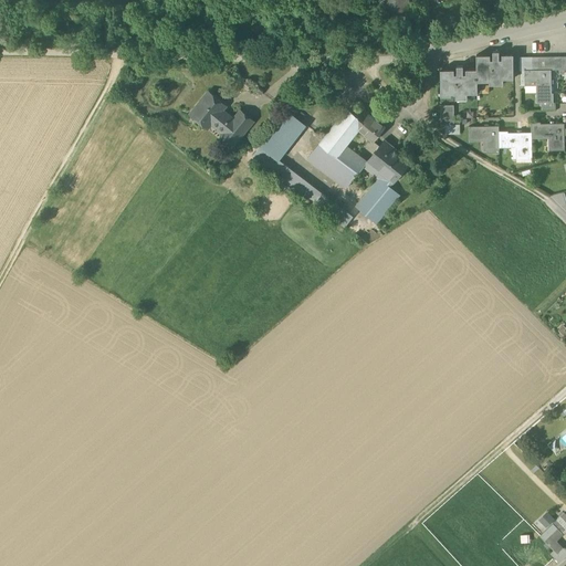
[(407,0),(386,0),(386,14),(407,16),(407,0)]
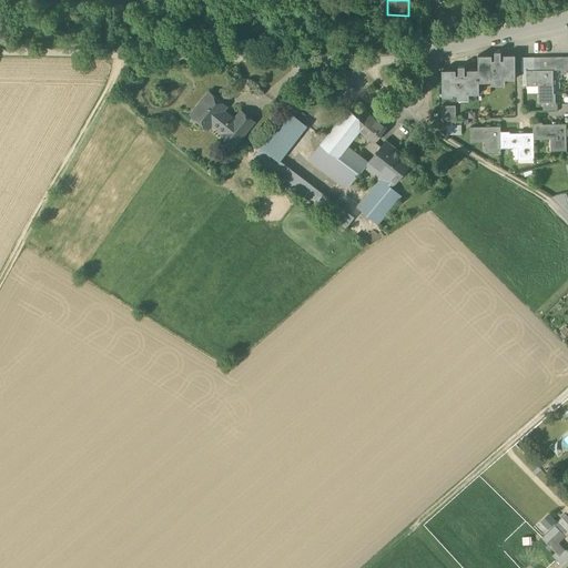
[(504,56),(504,59),(500,60),(500,52),(495,52),(495,60),(492,60),(492,82),(505,81),(505,79),(515,79),(515,54),(504,56)]
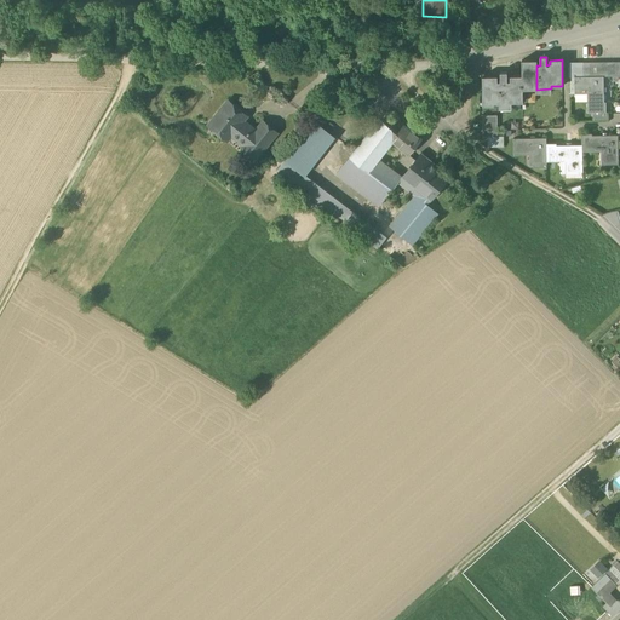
[(522,61),(521,76),(510,76),(510,81),(506,81),(506,73),(500,73),(500,81),(498,81),(497,76),(482,76),(482,102),(495,102),(495,105),(511,105),(511,99),(523,98),(522,90),(537,90),(537,65),(537,61),(522,61)]
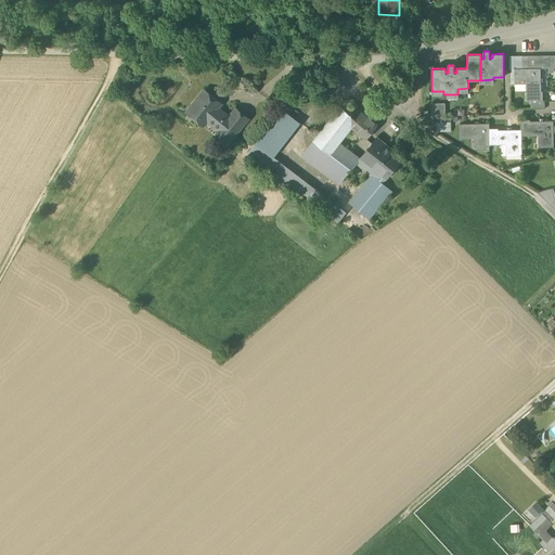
[(541,91),(540,68),(539,68),(533,68),(527,69),(521,69),(516,69),(514,69),(514,80),(526,79),(526,82),(526,101),(542,101),(542,91),(541,91)]
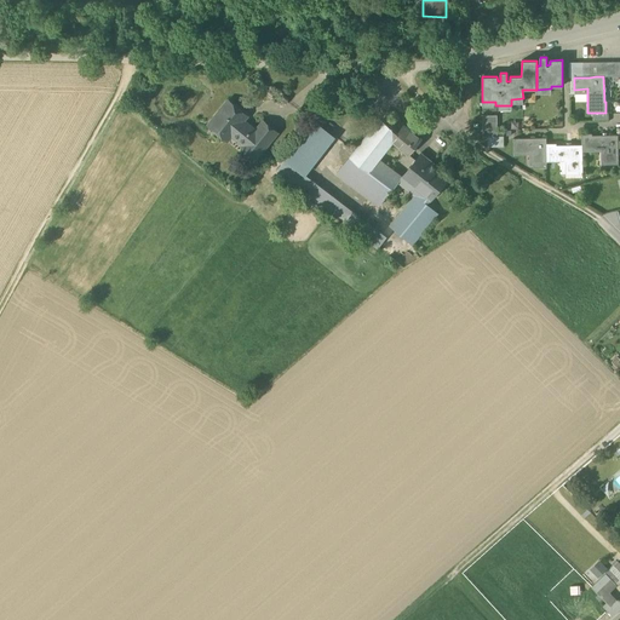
[(264,121),(257,131),(244,120),(247,116),(229,101),(211,122),(229,137),(233,133),(246,144),(242,147),(256,158),(276,132),(264,121)]
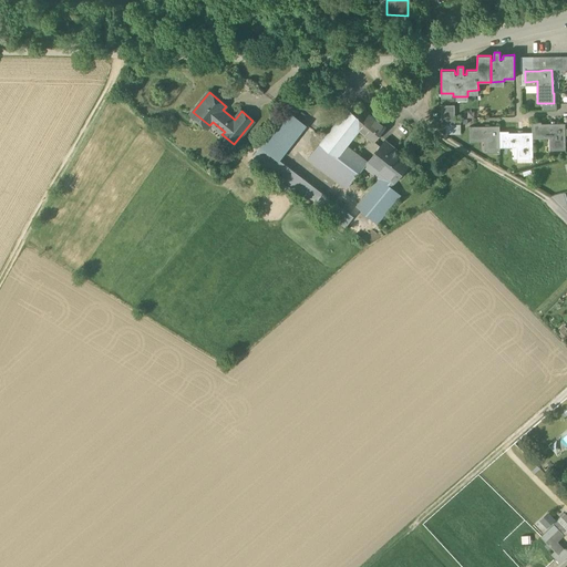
[(369,115),(353,103),(348,110),(363,122),(369,115)]
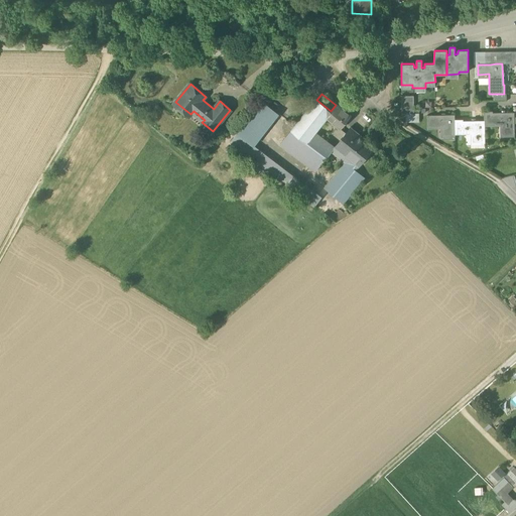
[(402,114),(405,114),(406,122),(419,122),(418,114),(413,114),(413,96),(401,97),(402,114)]
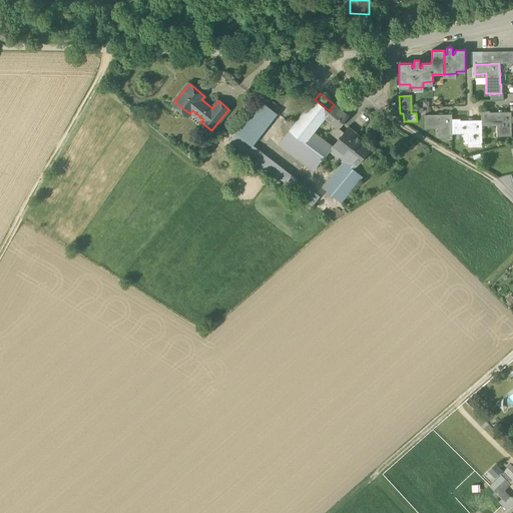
[(329,110),(315,99),(310,105),(324,117),(329,110)]
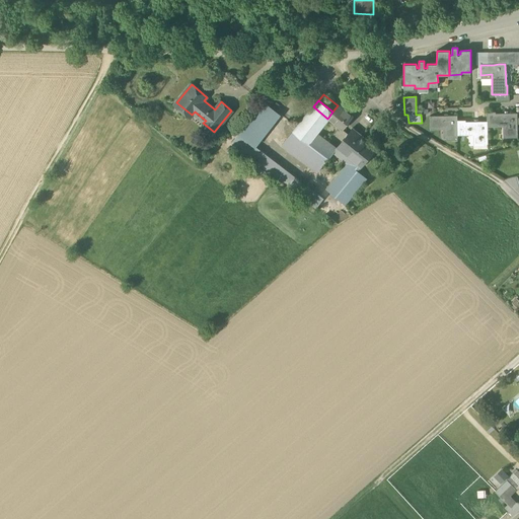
[(264,102),(238,134),(255,146),(280,115),(264,102)]
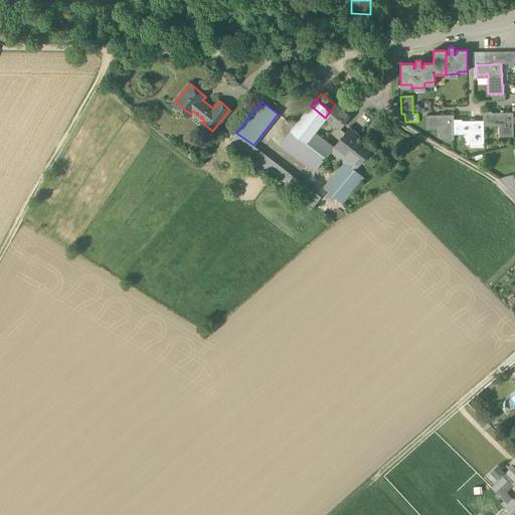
[(350,116),(335,105),(330,111),(344,123),(350,116)]
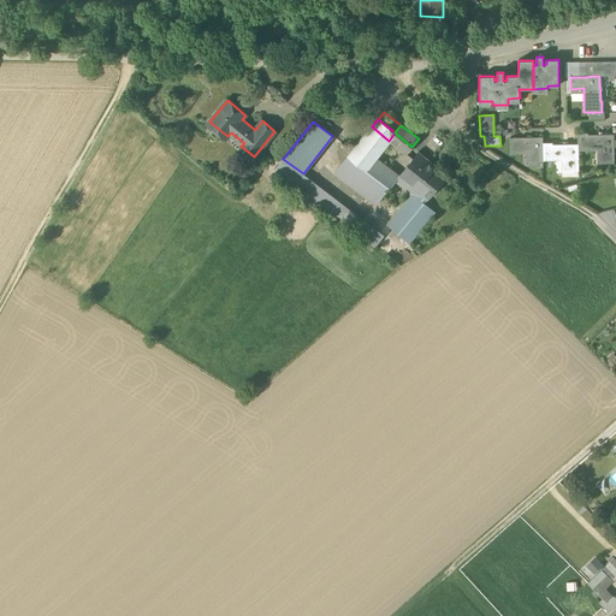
[(389,141),(372,126),(349,157),(366,170),(375,158),(389,141)]
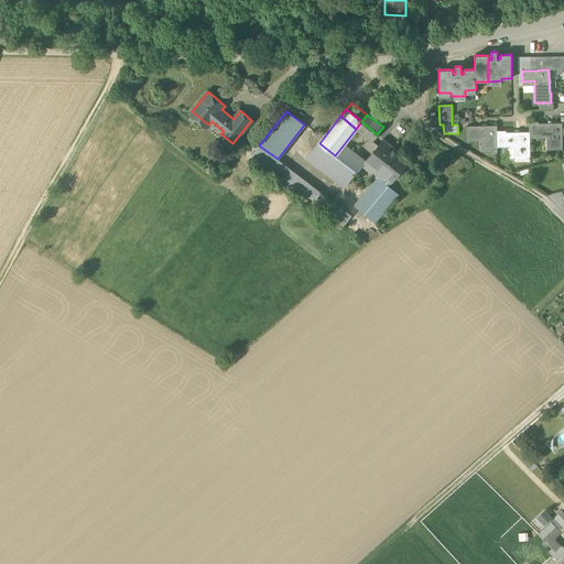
[(562,122),(539,122),(539,121),(529,121),(529,131),(529,138),(551,138),(551,150),(563,149),(562,122)]
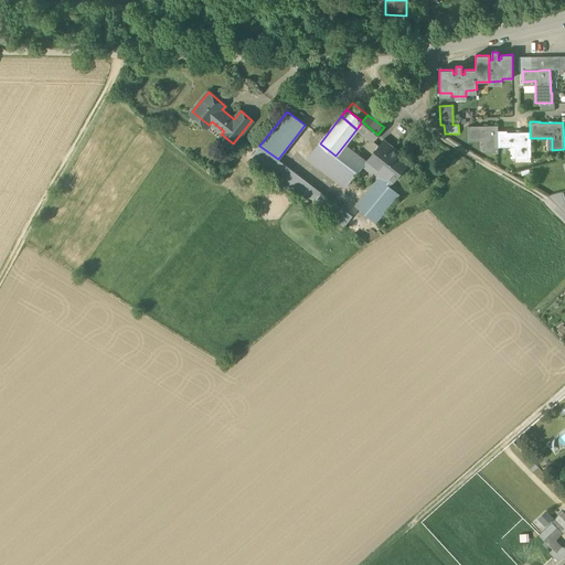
[(498,126),(468,126),(469,141),(486,140),(487,150),(498,150),(498,130),(498,126)]
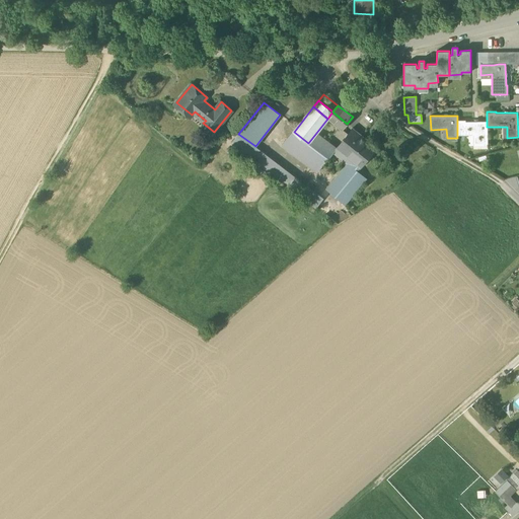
[(487,121),(465,122),(465,120),(457,120),(457,135),(476,135),(476,146),(488,146),(487,127),(487,121)]
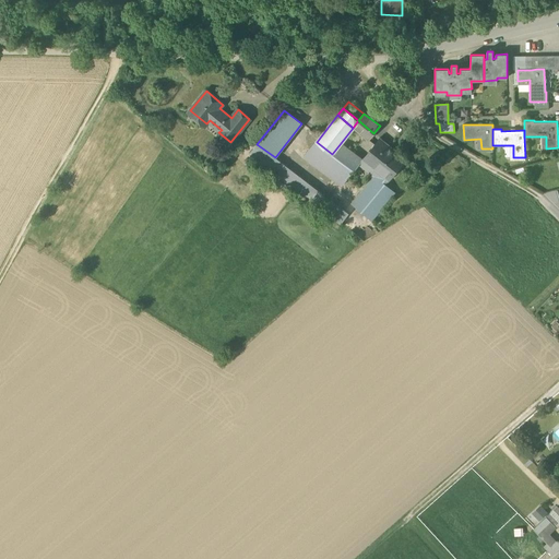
[(404,159),(380,140),(363,161),(388,180),(404,159)]
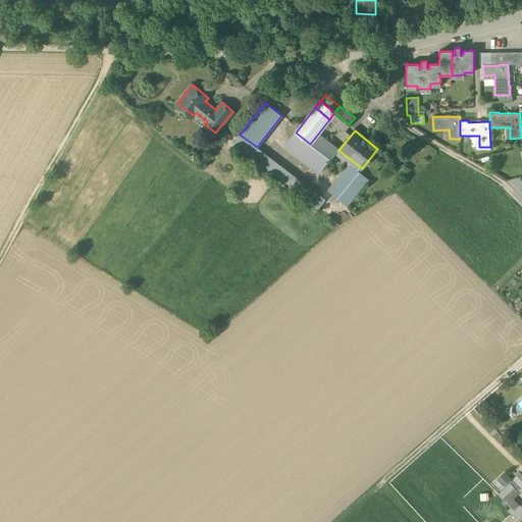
[(318,134),(310,144),(296,133),(295,132),(283,147),(319,173),(335,154),(338,150),(318,134)]
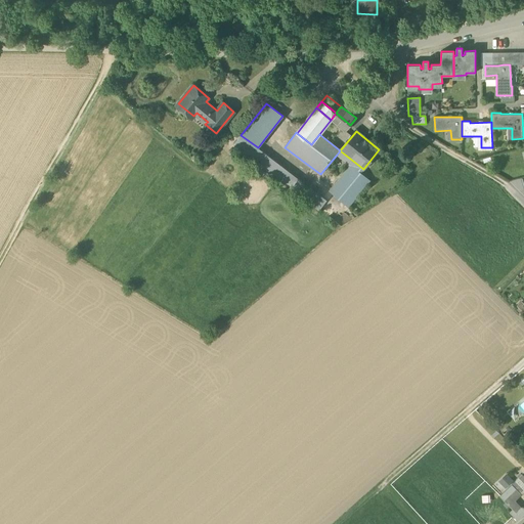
[(258,147),(241,135),(232,144),(250,158),(255,151),(258,147)]
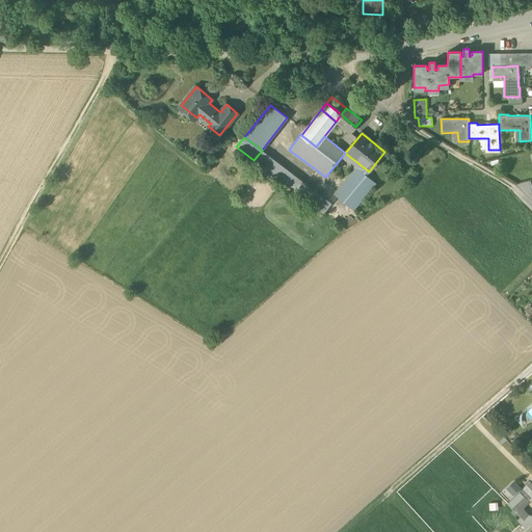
[(369,171),(345,153),(342,157),(355,168),(365,177),(366,176),(369,171)]
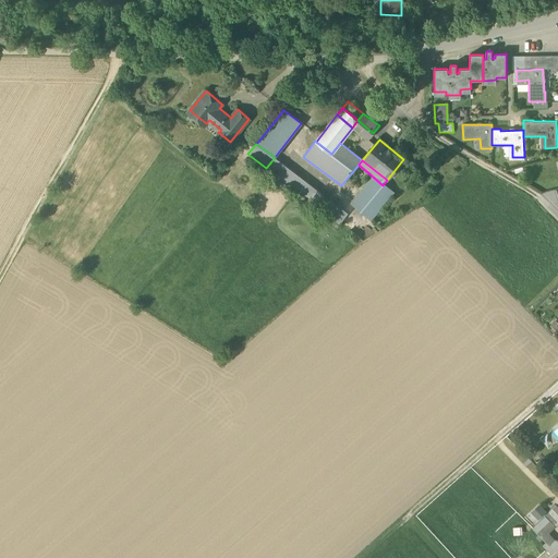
[(344,216),(271,161),(266,168),(339,223),(344,216)]
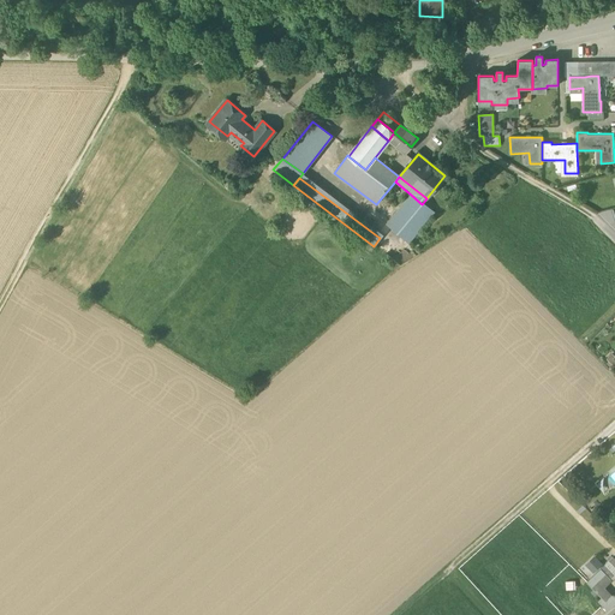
[(422,204),(411,195),(387,225),(408,243),(434,213),(423,203),(422,204)]
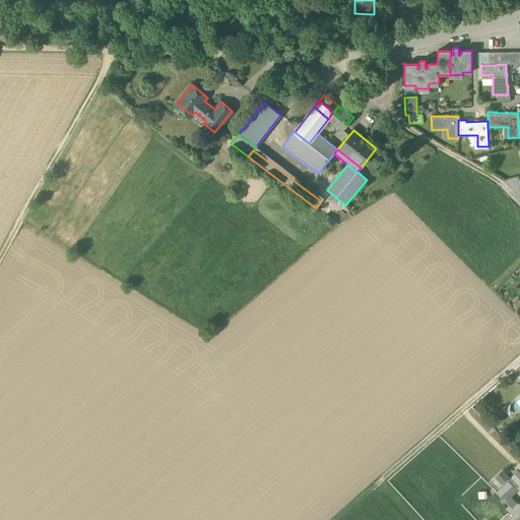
[(495,476),(503,484),(511,476),(503,469),(495,476)]
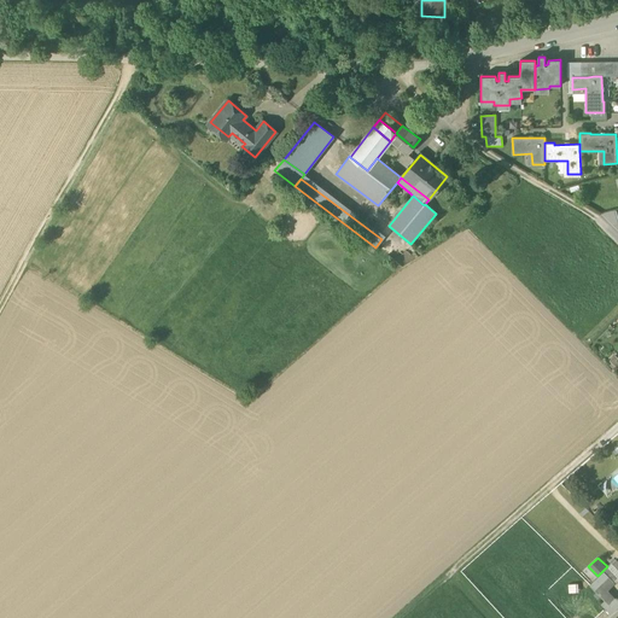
[(617,607),(617,598),(608,589),(617,578),(617,559),(617,558),(589,584),(605,600),(601,604),(612,614),(617,607)]
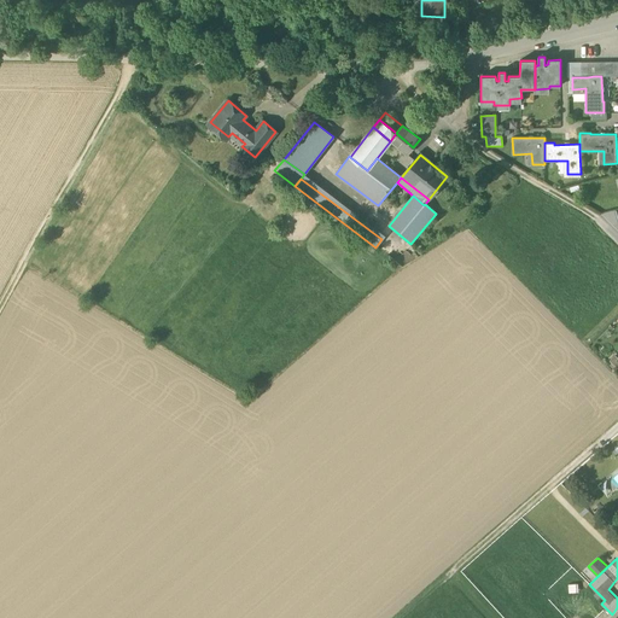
[(590,570),(586,575),(593,581),(596,576),(590,570)]
